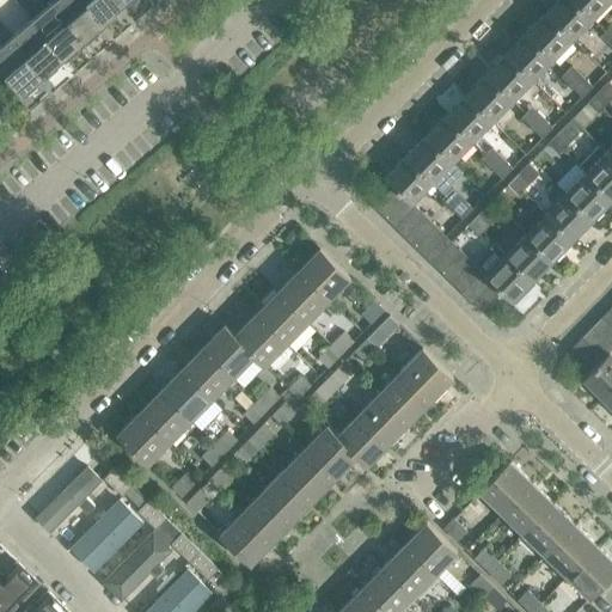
[(87,0),(54,0),(54,1),(85,38),(85,40),(86,42),(99,30),(98,28),(106,22),(87,0)]
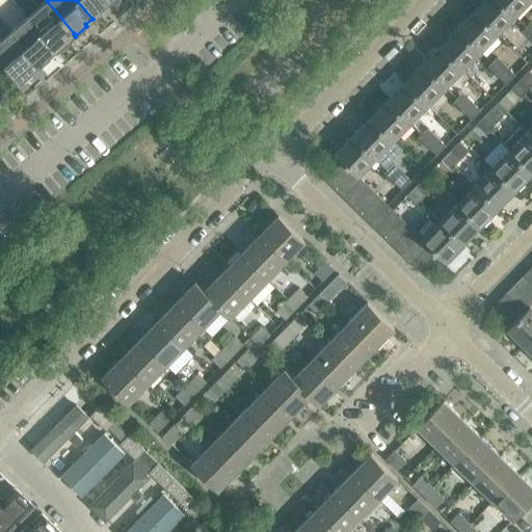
[(76,0),(92,19),(103,9),(102,7),(108,1),(109,1),(107,0),(76,0)]
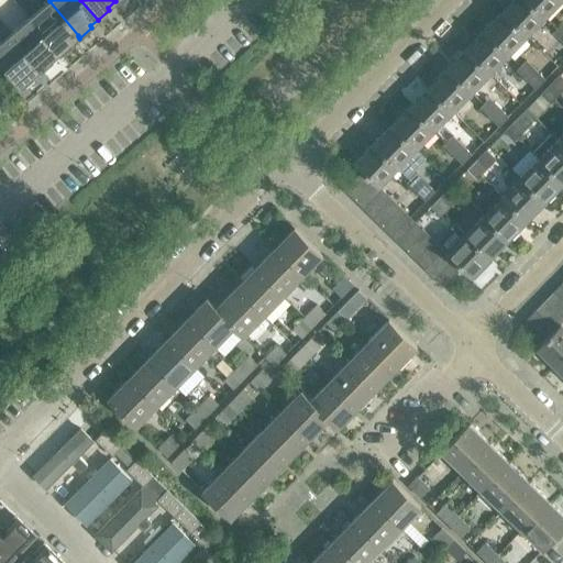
[(512,0),(501,11),(526,35),(544,17),(527,0),(512,0)]
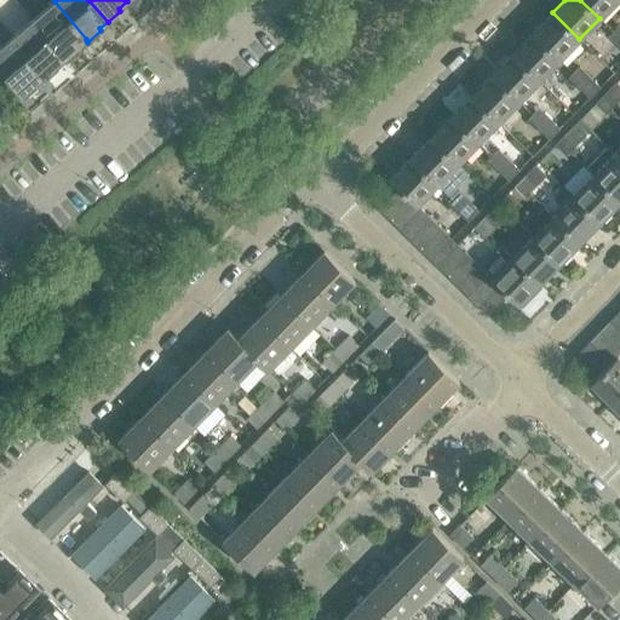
[(580,0),(600,18),(616,0),(580,0)]
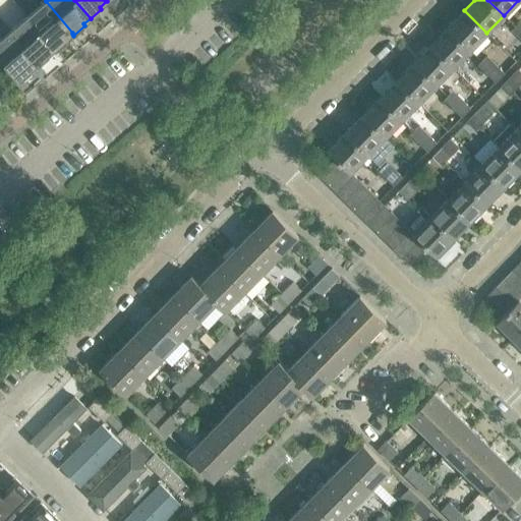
[(46,1),(27,16),(55,48),(54,49),(56,50),(67,41),(65,39),(72,34),(72,33),(46,1)]
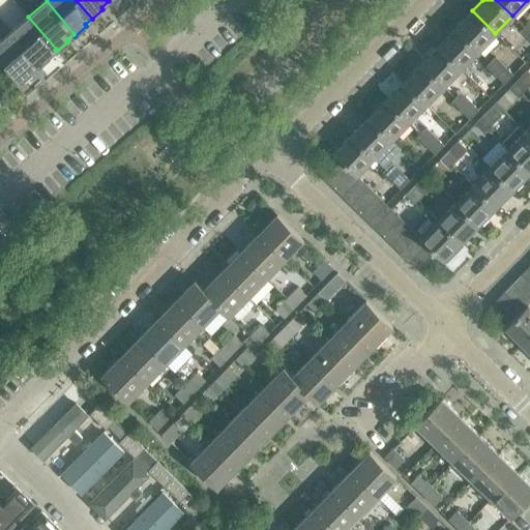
[(477,51),(495,33),(472,10),(455,29),(477,51)]
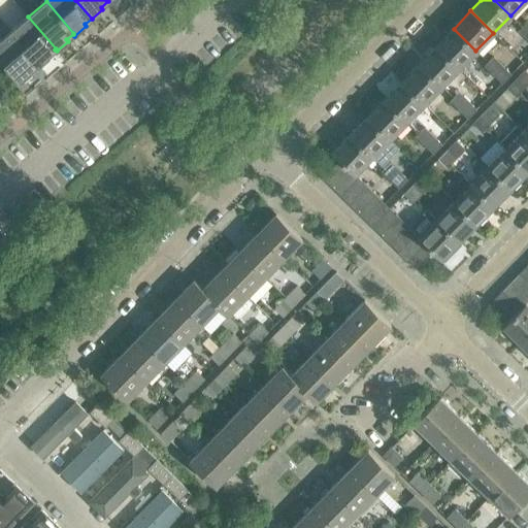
[(48,55),(55,50),(56,48),(28,17),(10,31),(38,64),(37,64),(39,66),(51,57),(48,55)]
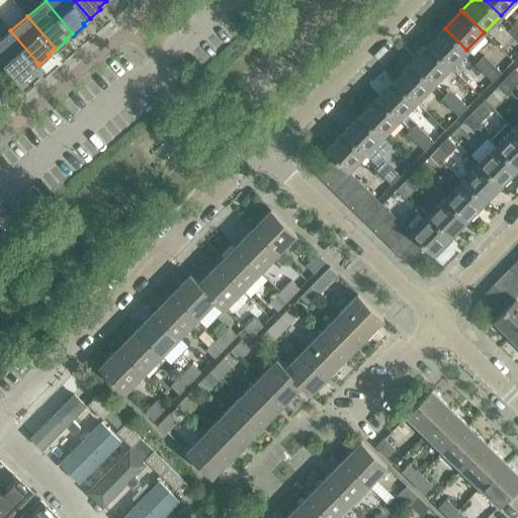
[(509,30),(517,37),(517,35),(517,21),(509,30)]
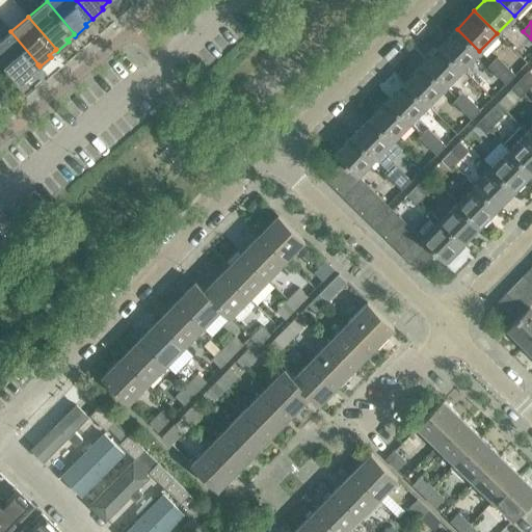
[(440,47),(462,69),(479,51),(457,29),(440,47)]
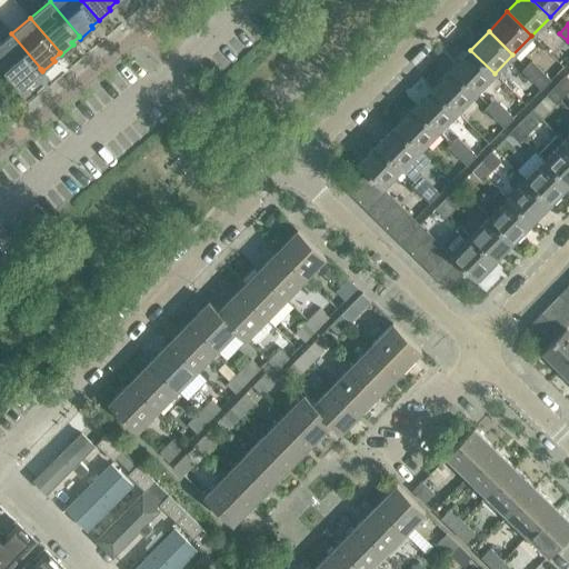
[(33,76),(40,69),(41,69),(11,33),(0,42),(0,61),(6,68),(20,87),(21,86),(22,88),(35,78),(33,76)]
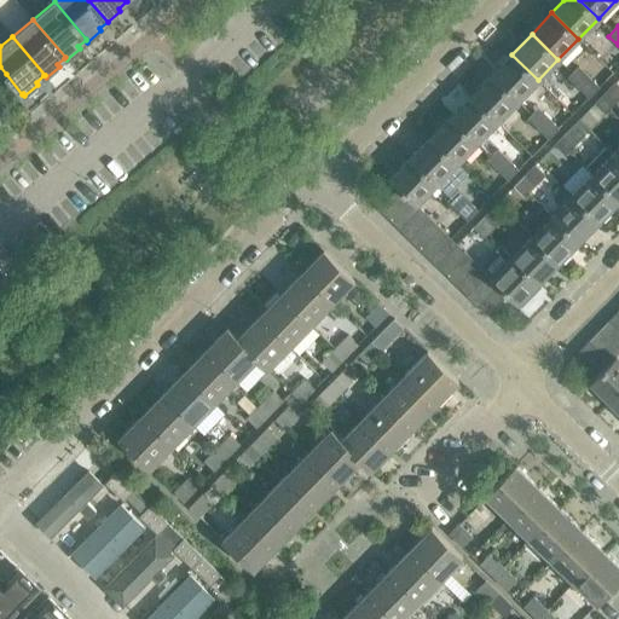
[(518,100),(538,80),(512,55),(491,75),(518,100)]
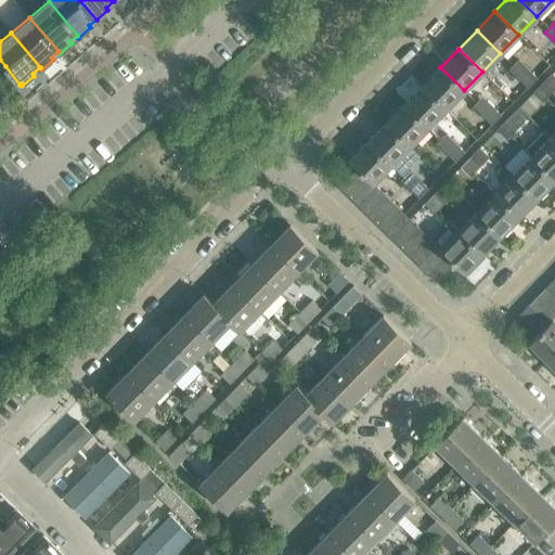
[(510,68),(518,77),(521,73),(524,75),(529,69),(518,60),(510,68)]
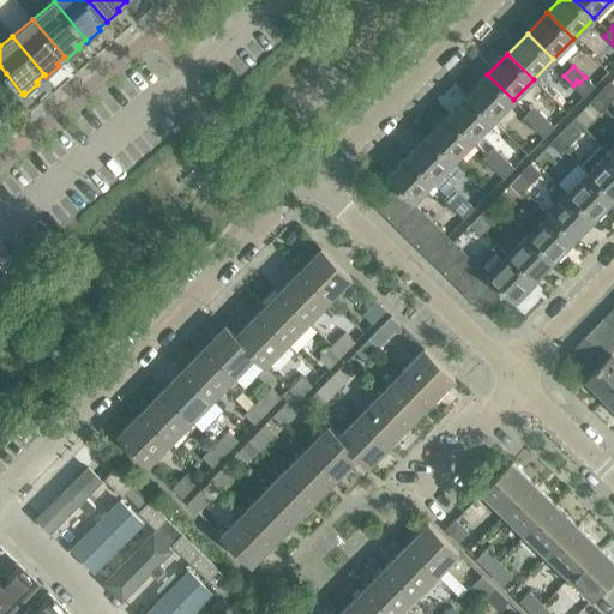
[(487,74),(467,95),(493,120),(513,100),(487,74)]
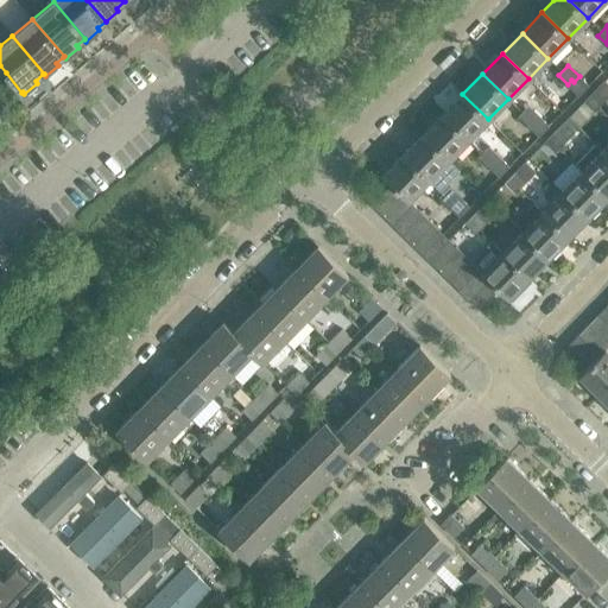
[(574,82),(571,80),(568,84),(578,95),(589,84),(580,76),(574,82)]
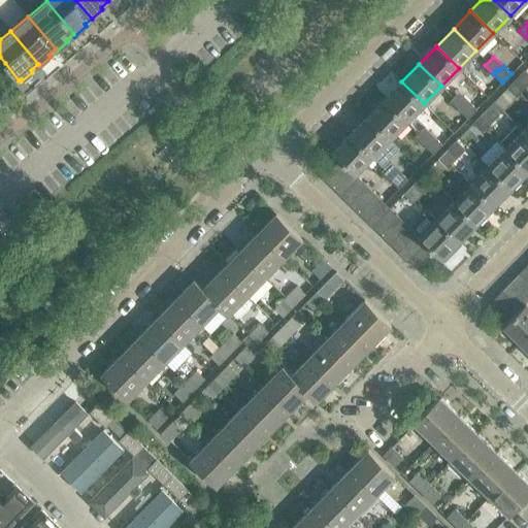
[(527,72),(525,70),(517,77),(522,81),(519,85),(524,89),(527,84),(527,72)]
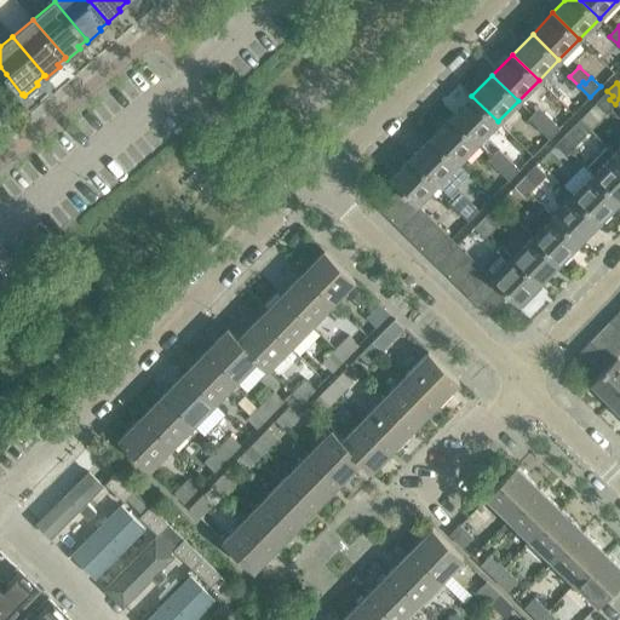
[(613,96),(607,91),(596,103),(607,113),(615,104),(609,99),(613,96)]
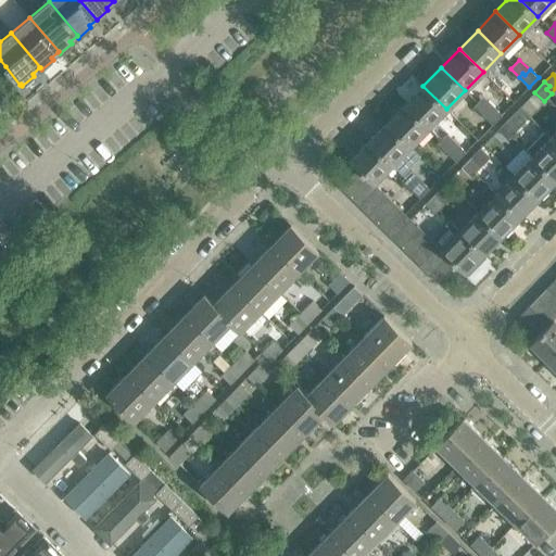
[(428,127),(446,109),(422,86),(405,104),(428,127)]
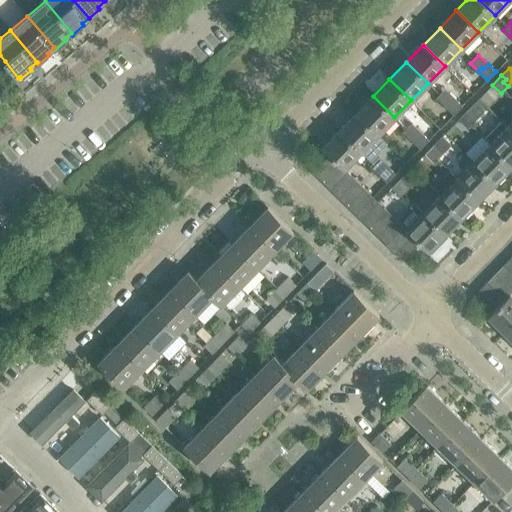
[(437,97),(444,105),(448,101),(450,103),(455,98),(445,89),(437,97)]
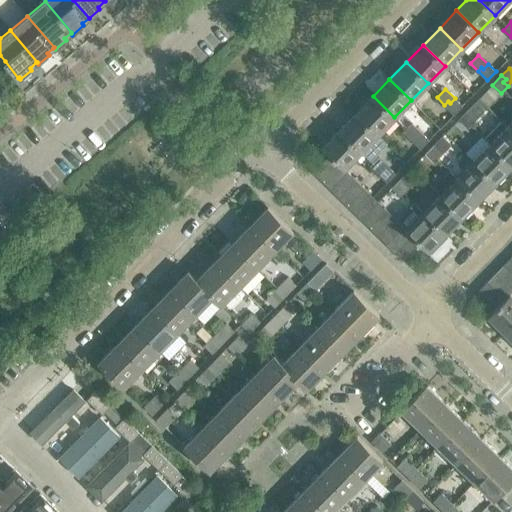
[(373,96),(356,113),(378,134),(394,117),(373,96)]
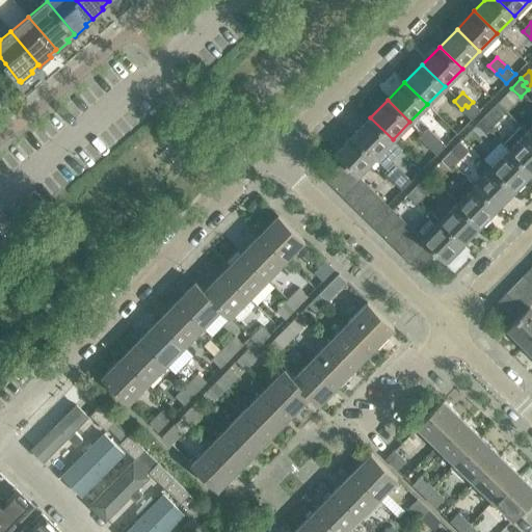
[(468,107),(466,105),(461,109),(472,118),(480,110),(473,102),(468,107)]
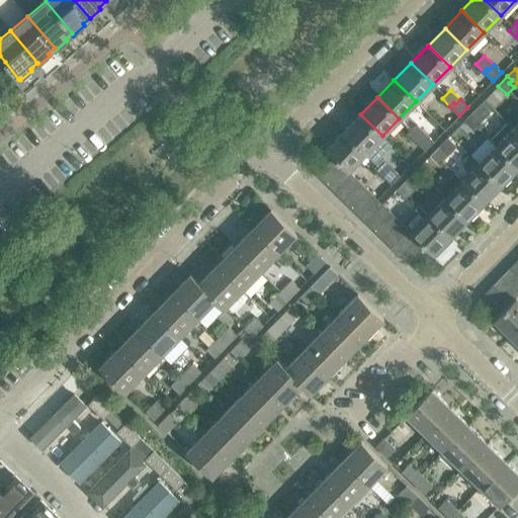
[(478,114),(476,117),(480,121),(490,111),(481,103),(473,110),(478,114)]
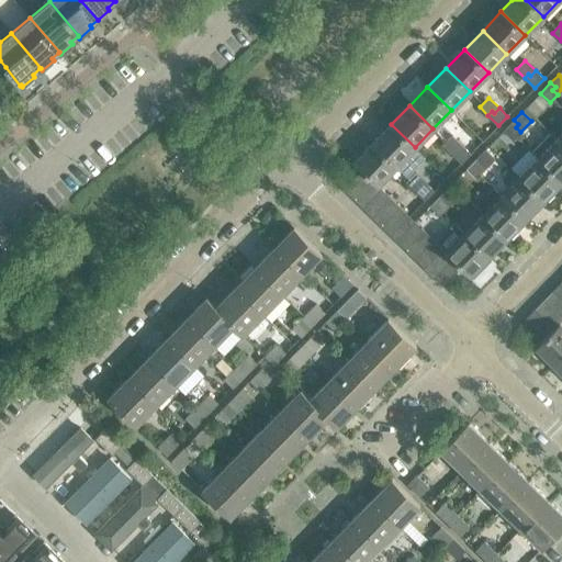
[(513,139),(520,132),(516,127),(518,124),(514,120),(503,131),(513,139)]
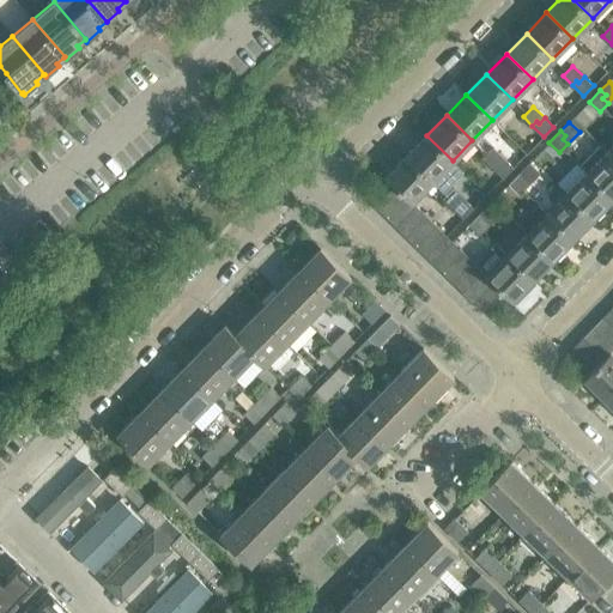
[(453,161),(426,135),(406,156),(432,181),(453,161)]
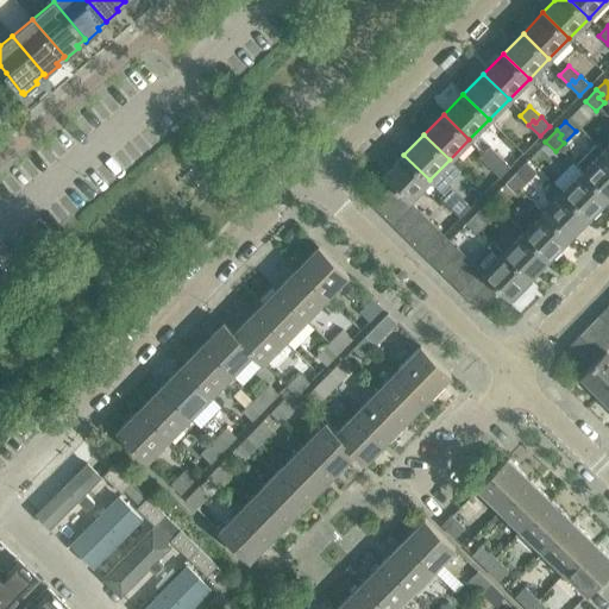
[(608,195),(608,156),(603,151),(596,144),(577,164),(583,171),(608,195)]
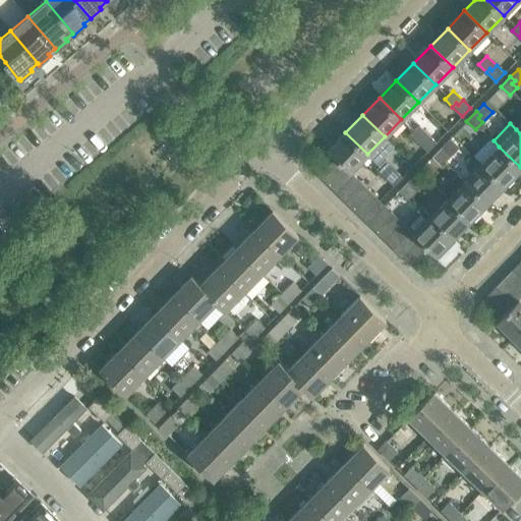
[(410,134),(418,141),(422,137),(424,139),(428,134),(419,125),(410,134)]
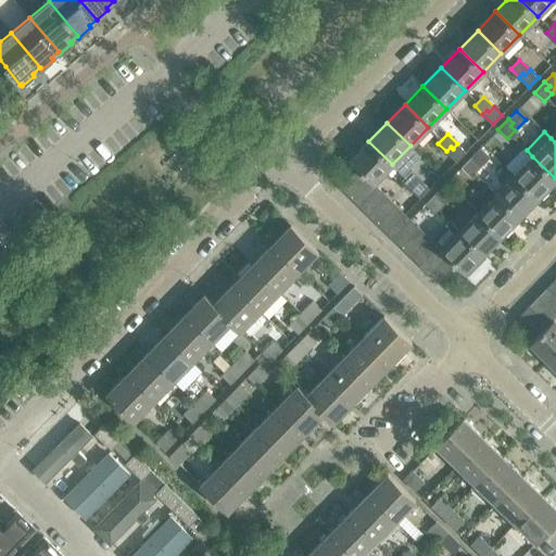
[(358,168),(368,178),(374,184),(392,164),(368,141),(350,161),(358,168)]
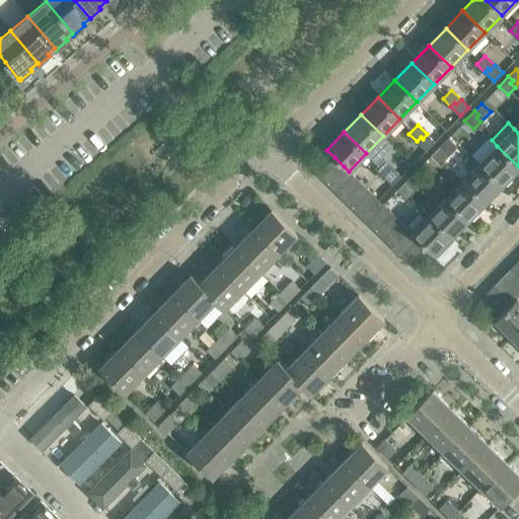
[(423,139),(421,137),(417,141),(426,150),(435,142),(427,134),(423,139)]
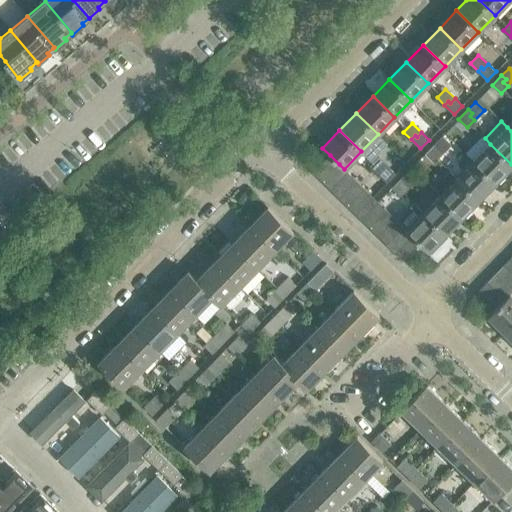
[(436,150),(441,154),(451,144),(442,136),(434,143),(439,148),(436,150)]
